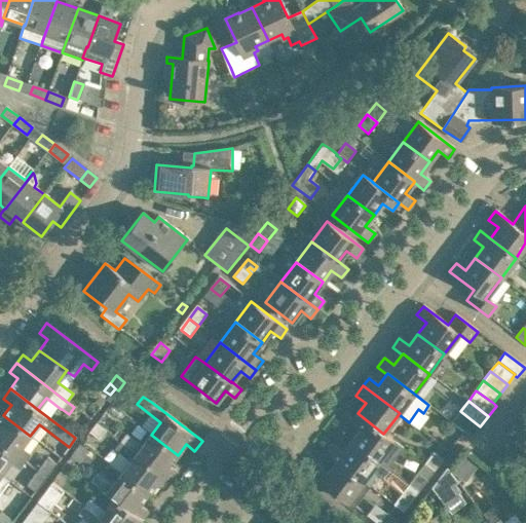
[(472,438),(480,426),(460,411),(451,422),(472,438)]
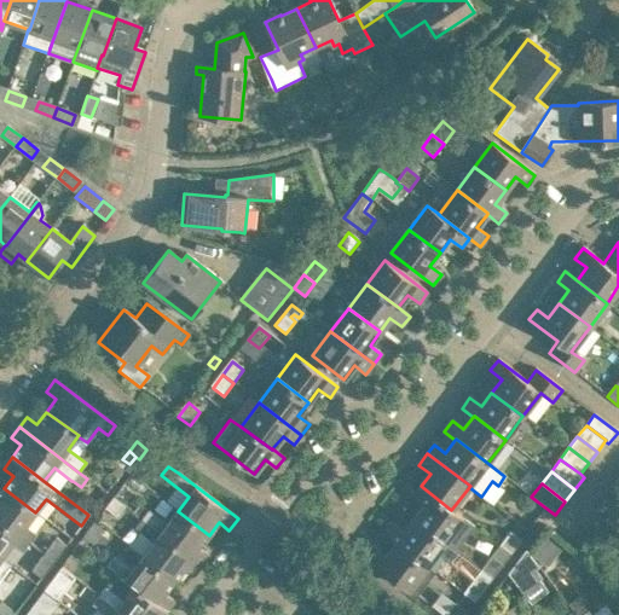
[(456,551),(474,527),(451,510),(421,486),(412,498),(423,506),(414,520),(456,551)]
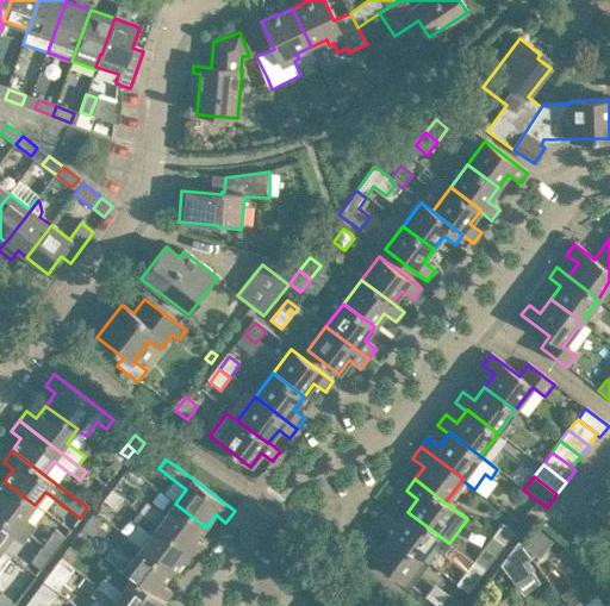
[(0,514),(27,536),(35,526),(24,519),(35,505),(4,481),(0,486),(0,514)]
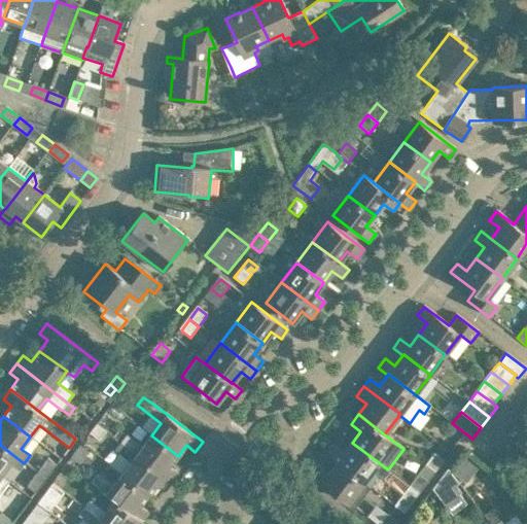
[(99,443),(106,432),(97,424),(89,433),(99,443)]
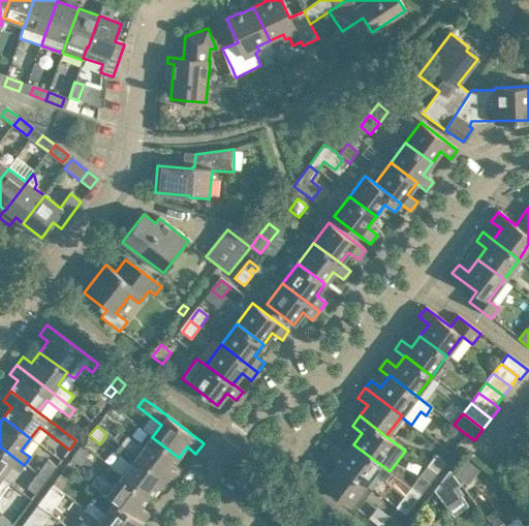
[(127,437),(121,444),(173,484),(180,475),(170,468),(179,458),(152,437),(143,449),(127,437)]
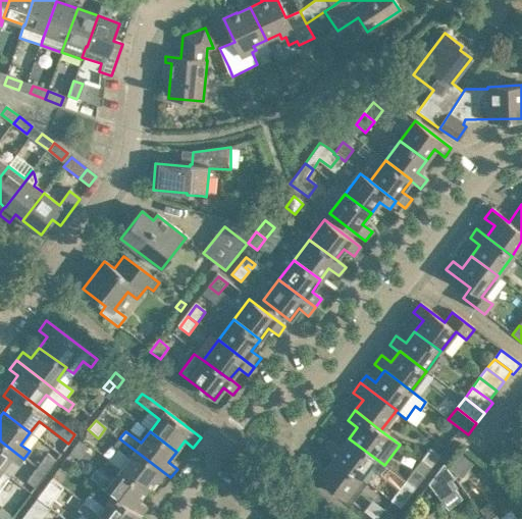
[(163,486),(170,477),(119,438),(113,447),(129,458),(120,470),(147,490),(155,480),(163,486)]
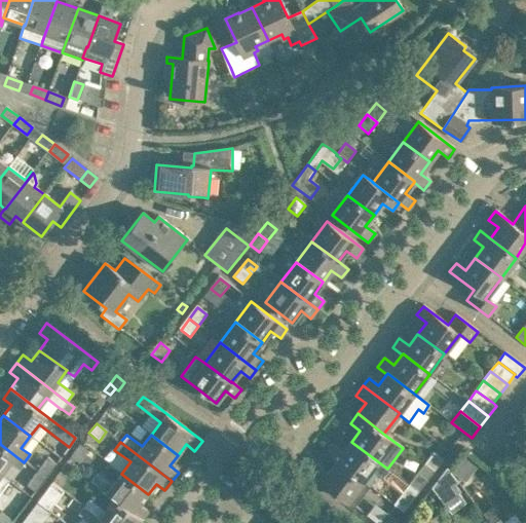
[(336,462),(337,461),(364,482),(373,471),(382,478),(388,470),(387,469),(351,442),(343,453),(333,446),(326,454),(336,462)]
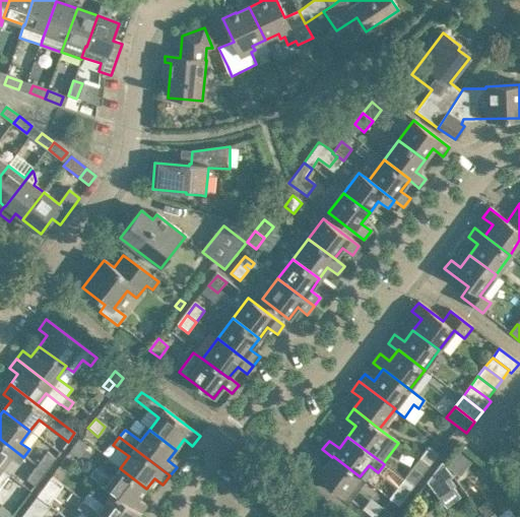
[(0,469),(9,458),(18,465),(23,457),(0,439),(0,469)]
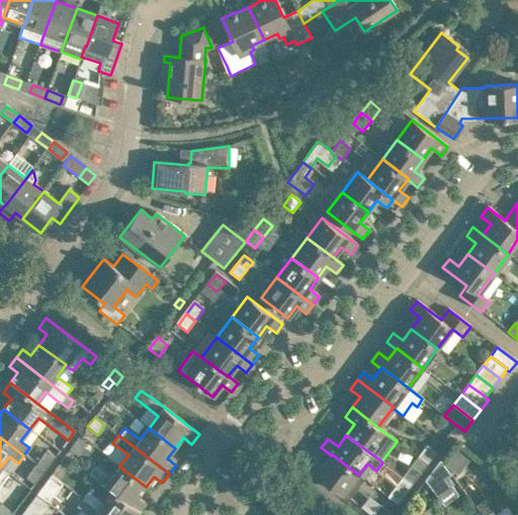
[(426,446),(417,458),(427,465),(436,453),(426,446)]
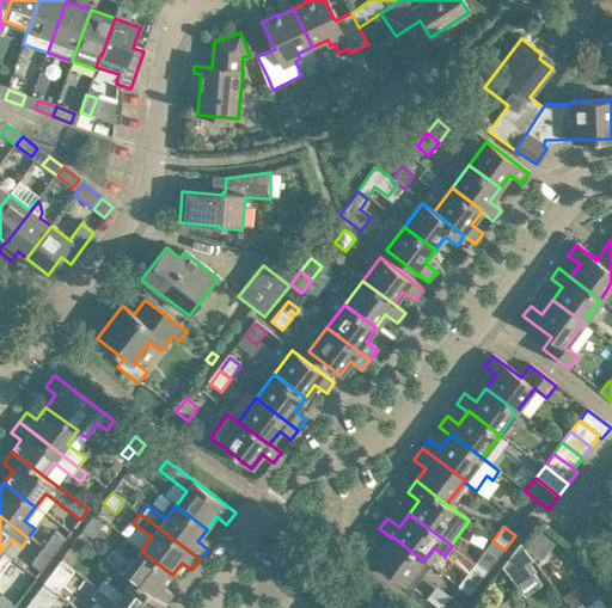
[(540,562),(556,541),(540,529),(525,548),(540,562)]
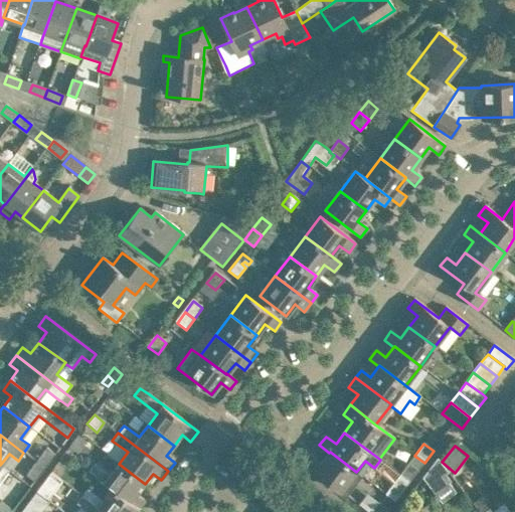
[(46,449),(36,462),(44,468),(54,455),(46,449)]
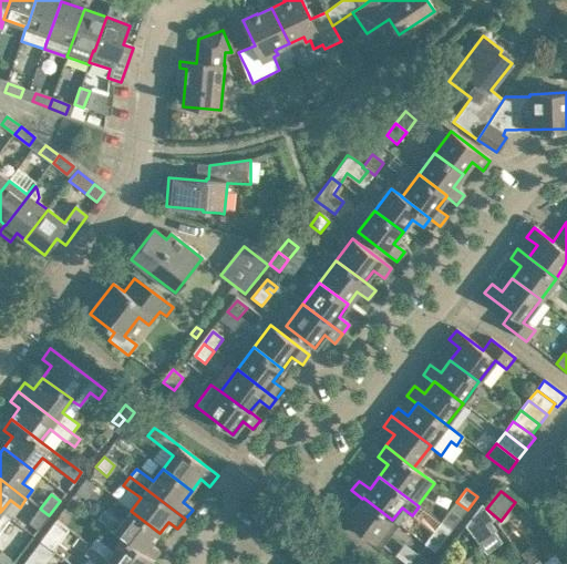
[(392,520),(363,498),(362,499),(353,510),(342,502),(334,512),(381,546),(399,525),(392,520)]
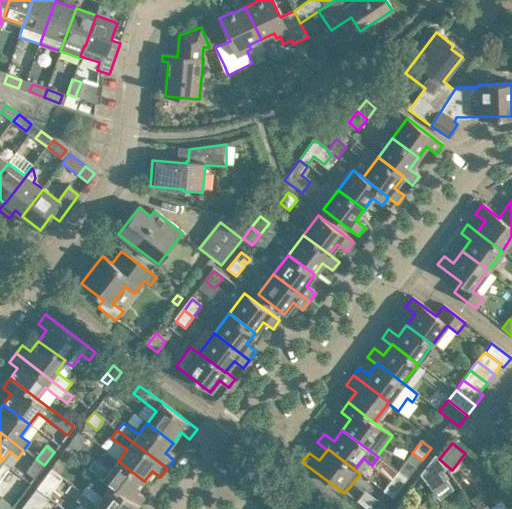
[(422,460),(412,453),(398,472),(407,479),(422,460)]
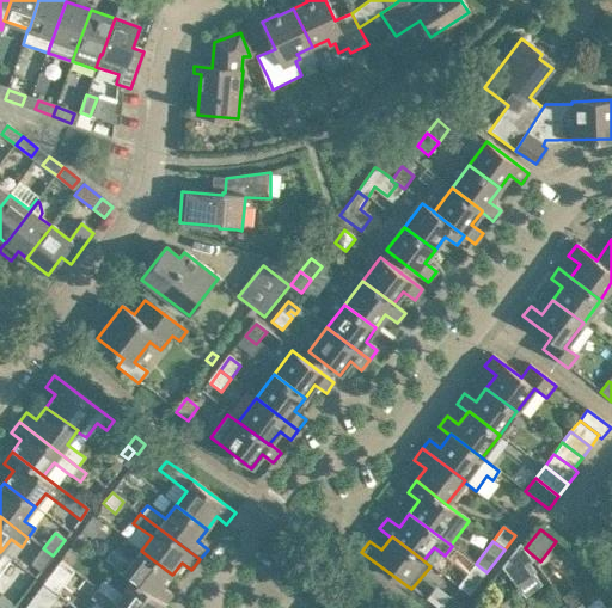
[(109,556),(112,551),(103,544),(95,553),(104,560),(109,556)]
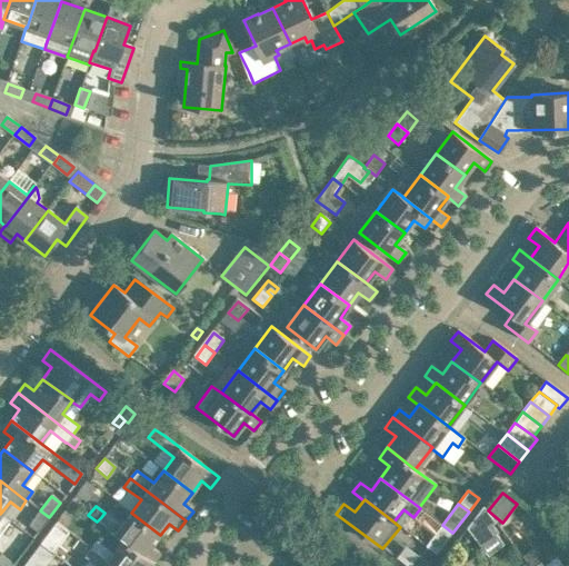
[(482,508),(467,528),(479,545),(497,532),(491,524),(493,522),(482,508)]
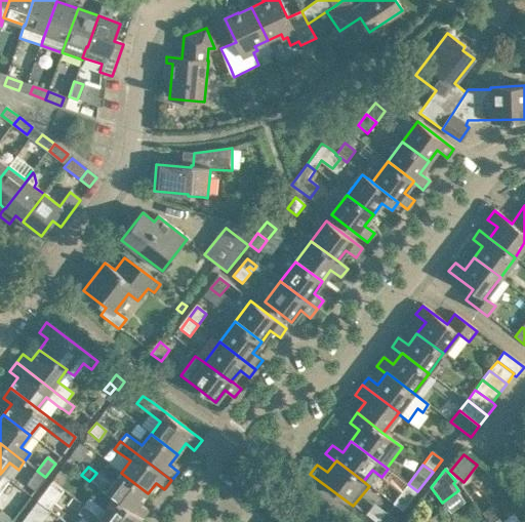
[(35,491),(45,477),(37,471),(26,484),(35,491)]
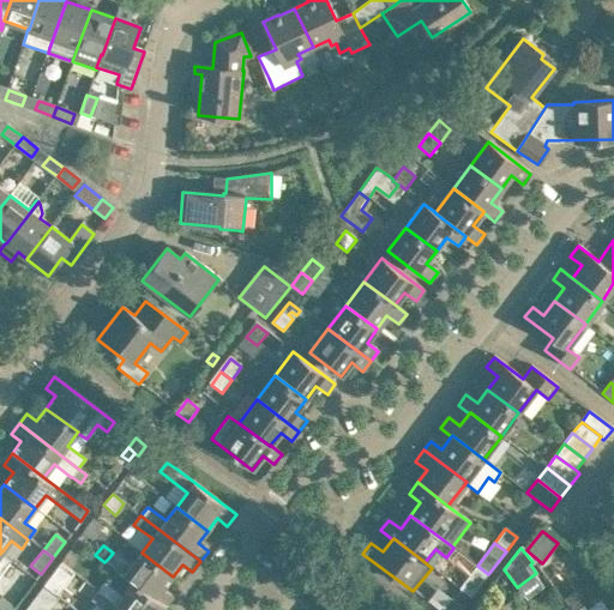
[(109,557),(104,562),(133,584),(166,608),(173,597),(163,590),(173,577),(142,553),(131,567),(113,553),(109,557)]
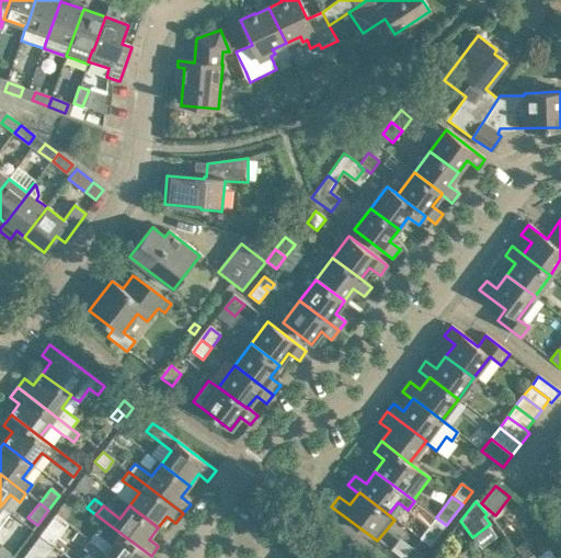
[(0,525),(10,513),(0,507),(0,525)]
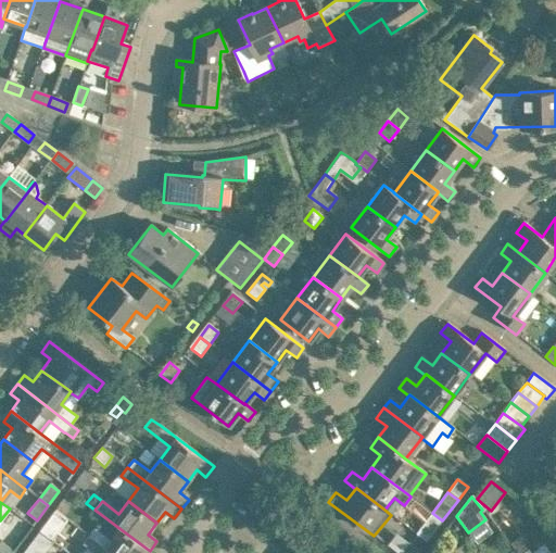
[(66,520),(54,512),(39,532),(50,541),(66,520)]
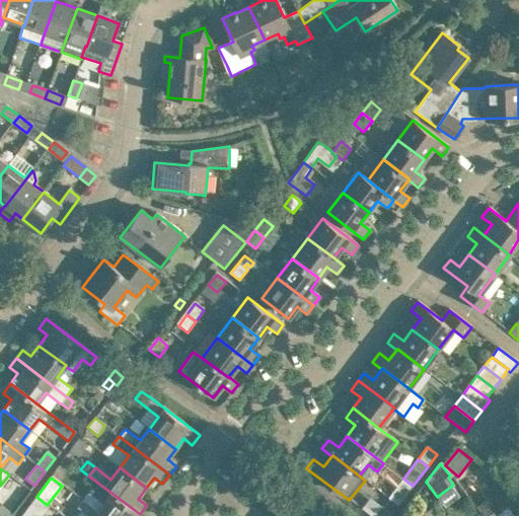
[(388,499),(397,506),(413,486),(403,478),(388,499)]
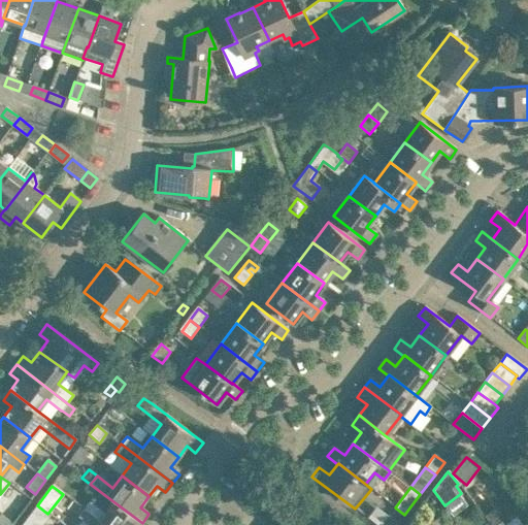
[(105,514),(90,502),(84,510),(103,524),(141,524),(142,523),(114,502),(105,514)]
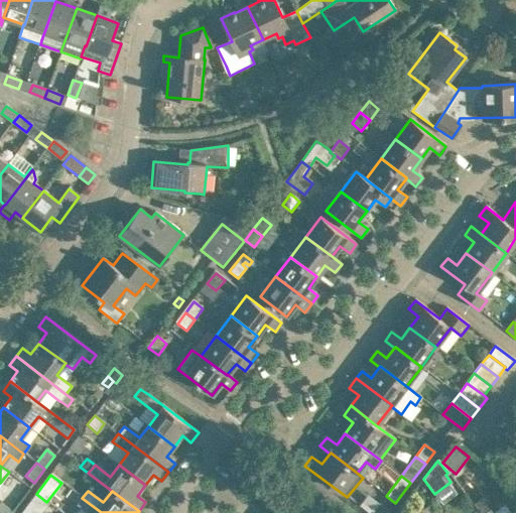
[(36,494),(26,507),(34,512),(42,512),(49,504),(46,502),(36,494)]
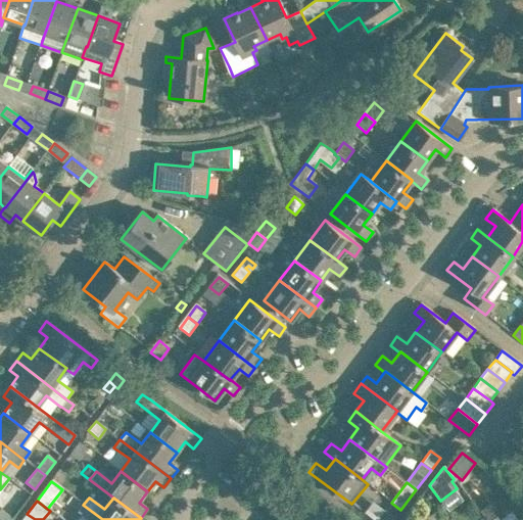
[(288,518),(287,519),(308,519),(286,503),(280,512),(288,518)]
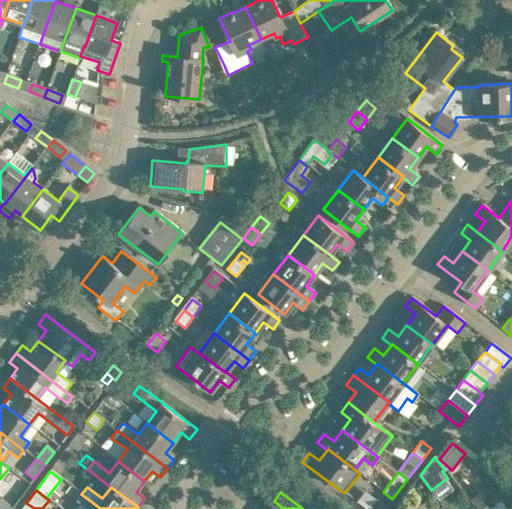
[(76,502),(85,508),(100,508),(81,494),(76,502)]
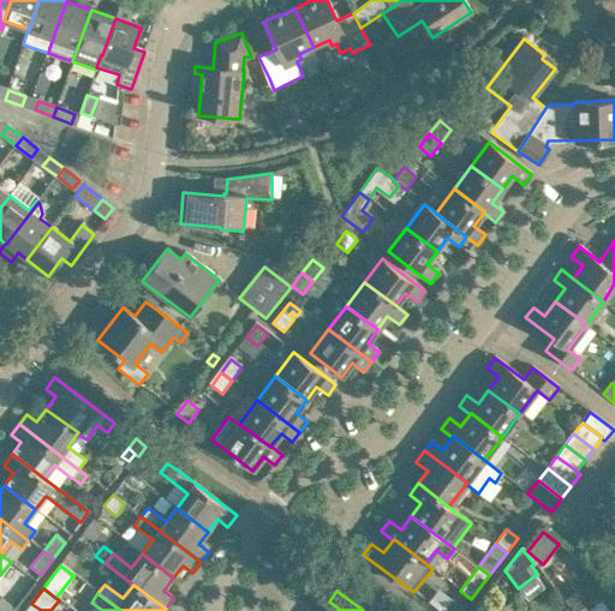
[(586,610),(575,595),(565,603),(571,610),(586,610)]
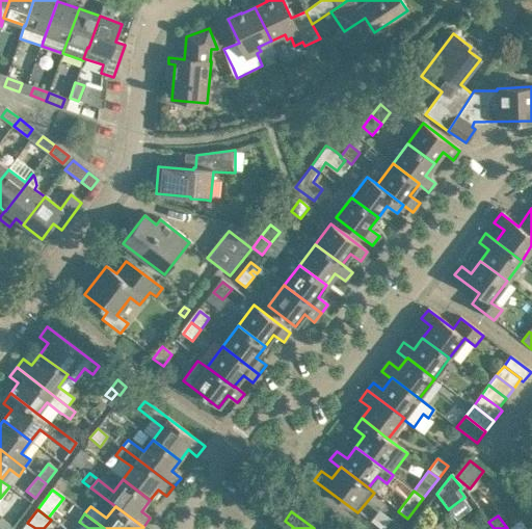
[(391,520),(384,528),(400,528),(401,527),(391,520)]
